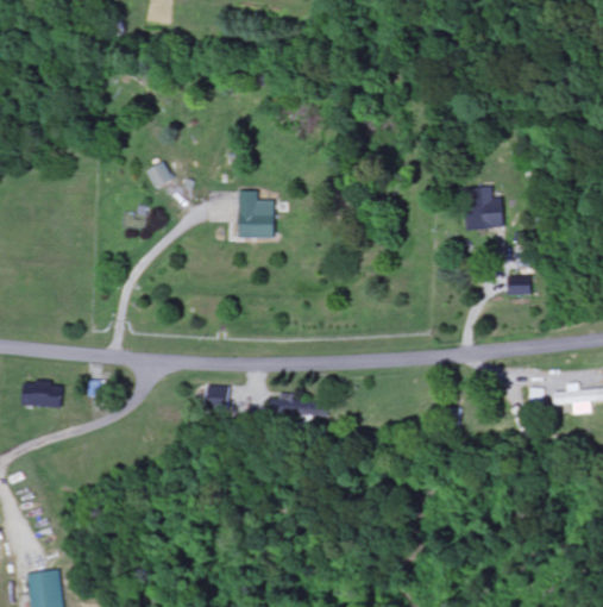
[(155,186),(173,177),(165,160),(146,169),(155,186)]
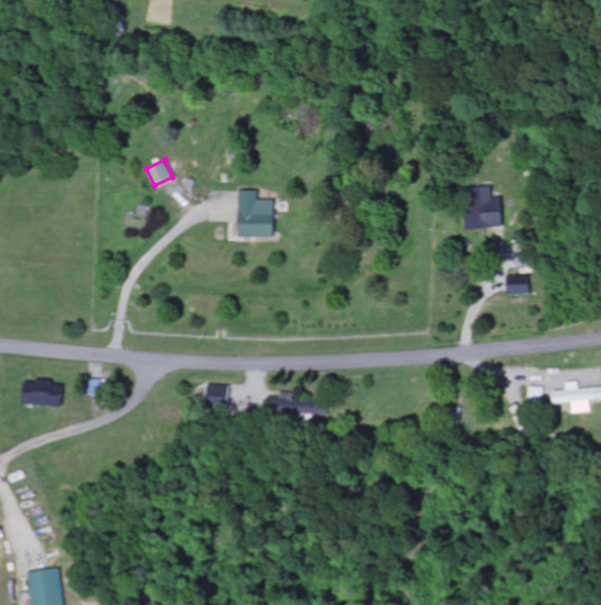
[(503,225),(502,196),(491,196),(491,185),(462,186),(464,227),(503,225)]
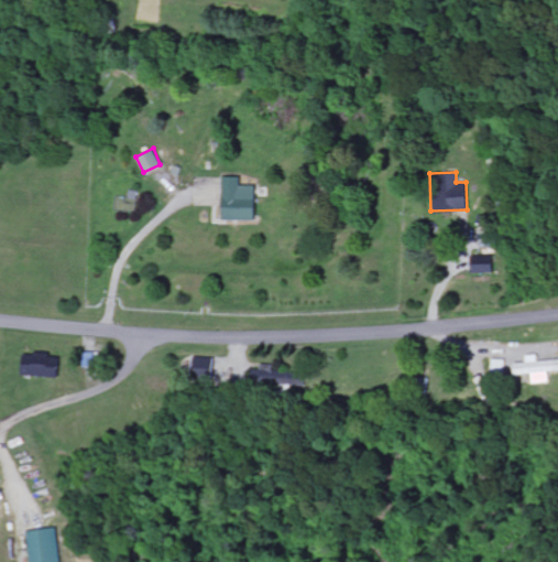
[(239,184),(239,175),(221,175),(220,218),(254,219),(255,184),(239,184)]
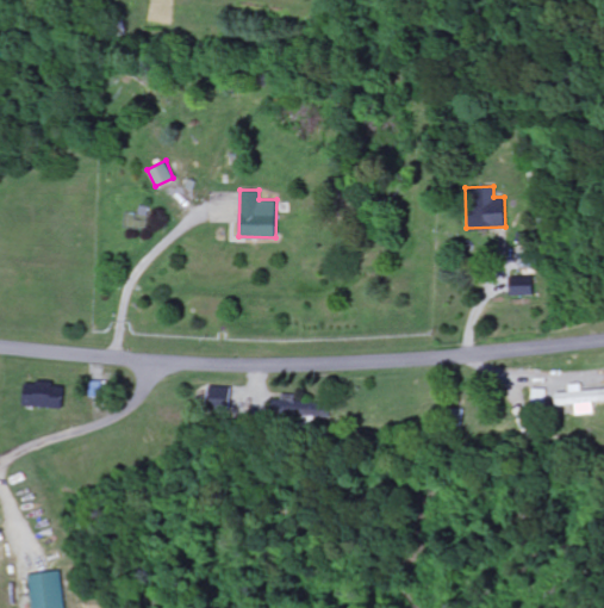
[(508,295),(531,295),(531,275),(509,275),(508,295)]
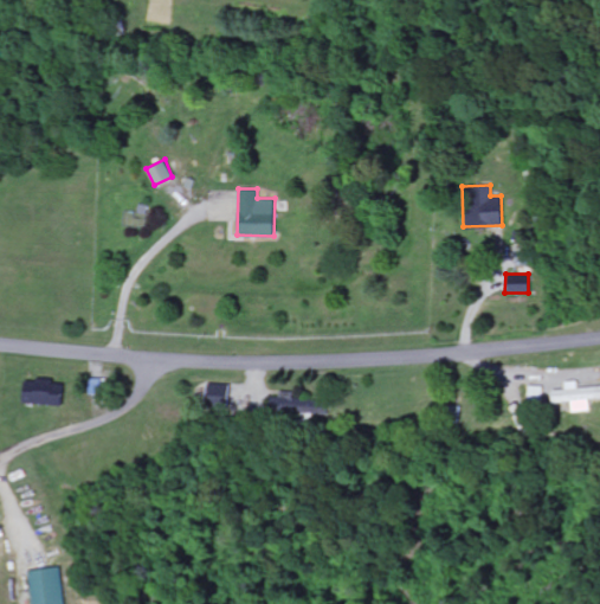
[(64,380),(24,379),(23,403),(63,404),(64,380)]
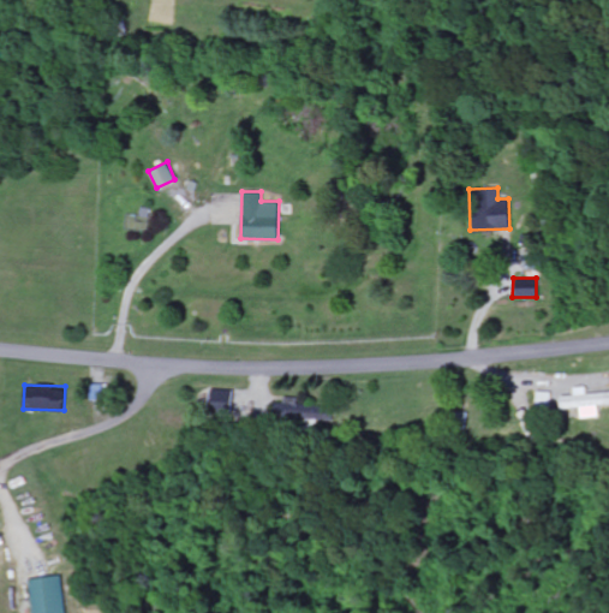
[(608,391),(586,392),(585,386),(572,386),(573,394),(560,394),(561,408),(579,408),(580,417),(599,416),(598,404),(608,403),(608,391)]
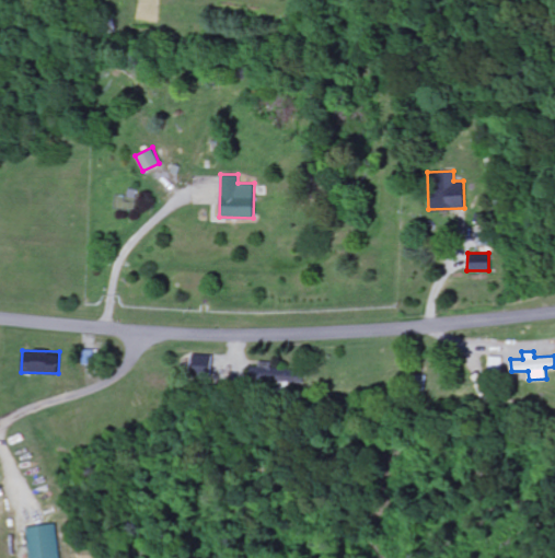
[(191,375),(212,376),(212,355),(192,353),(191,375)]
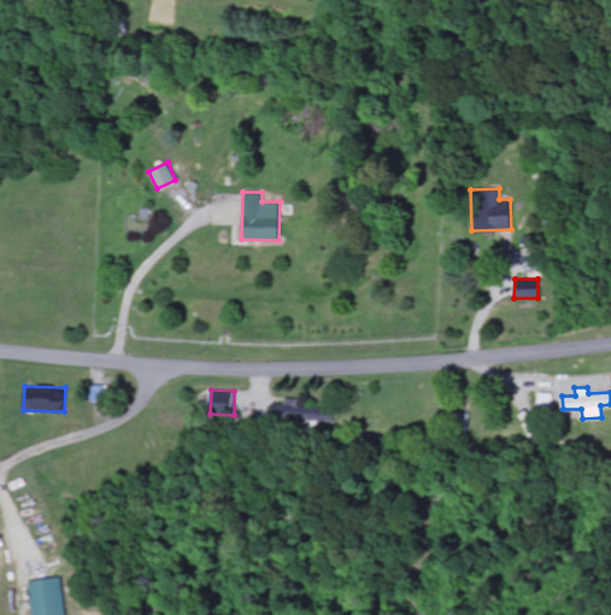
[(317,422),(317,421),(334,421),(334,406),(298,405),(299,397),(285,397),(283,422),(317,422)]
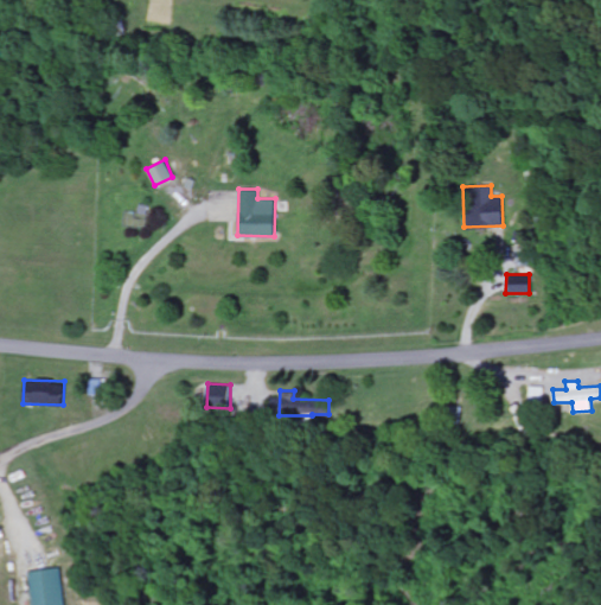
[(30,604),(63,604),(61,567),(27,570),(30,604)]
